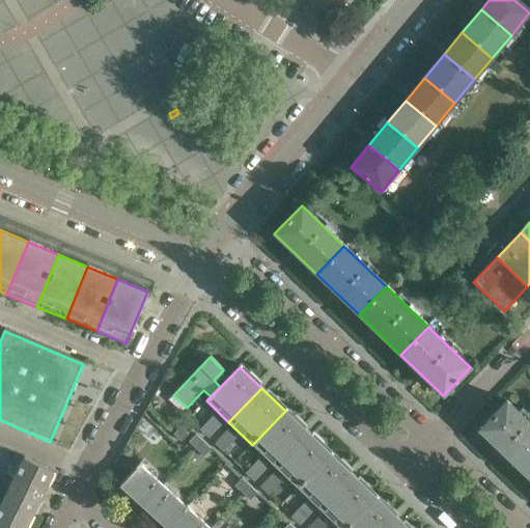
[(529,424),(506,401),(478,429),(521,470),(529,461),(529,424)]
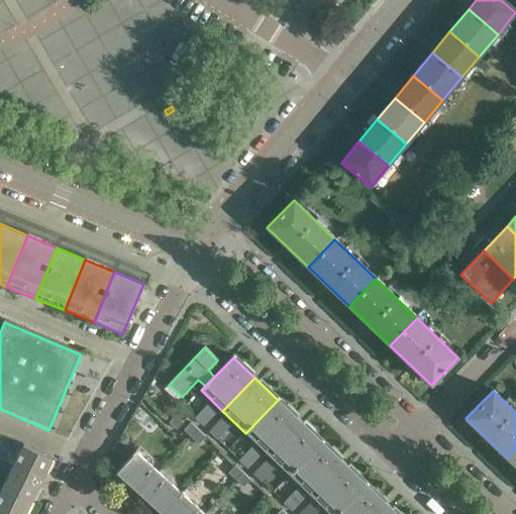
[(278,400),(245,433),(271,457),(275,453),(303,424),(278,400)]
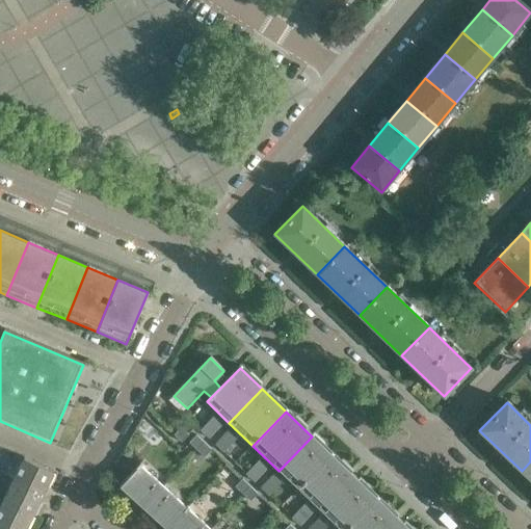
[(215,415),(202,430),(210,439),(224,423),(215,415)]
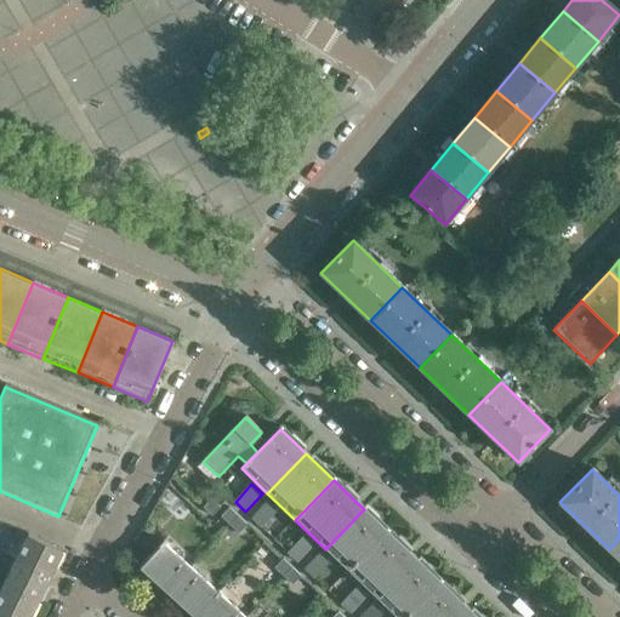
[(219,508),(210,501),(203,508),(211,515),(219,508)]
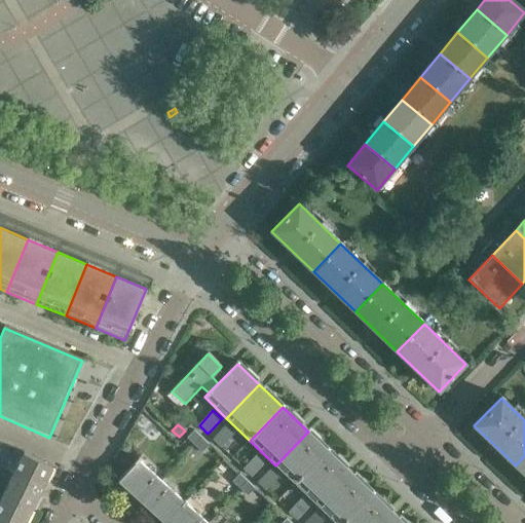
[(227,424),(213,440),(222,448),(235,433),(227,424)]
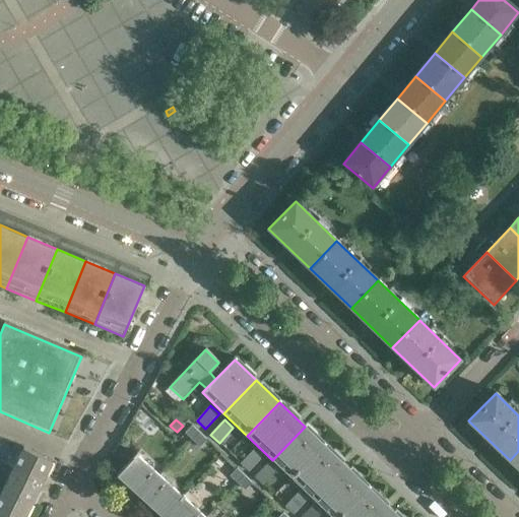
[(197,434),(191,427),(185,434),(191,440),(197,434)]
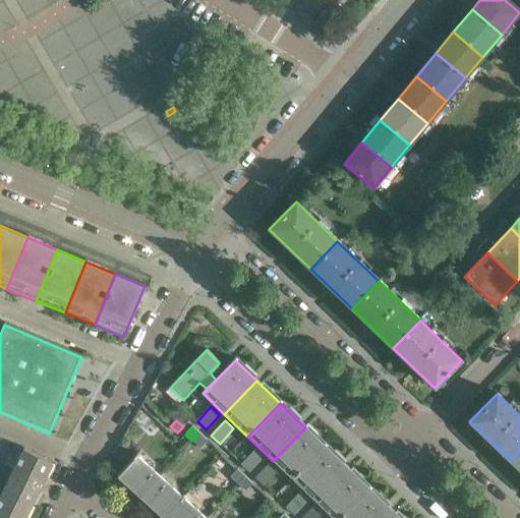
[(305,427),(277,457),(295,475),(325,446),(305,427)]
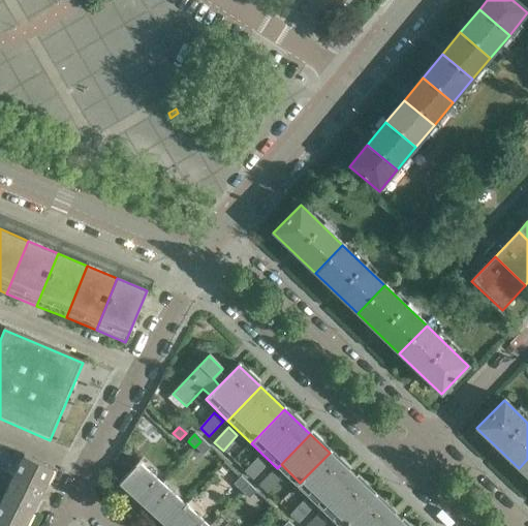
[(207,447),(200,441),(194,447),(200,454),(207,447)]
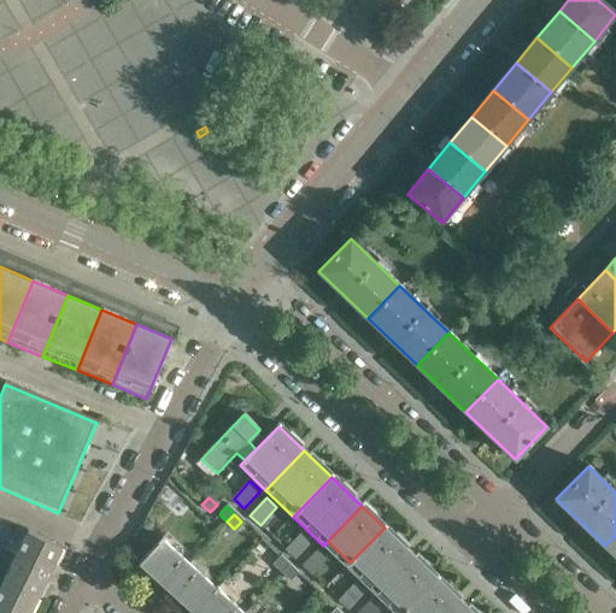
[(385,528),(350,563),(377,588),(414,550),(405,543),(403,546),(385,528)]
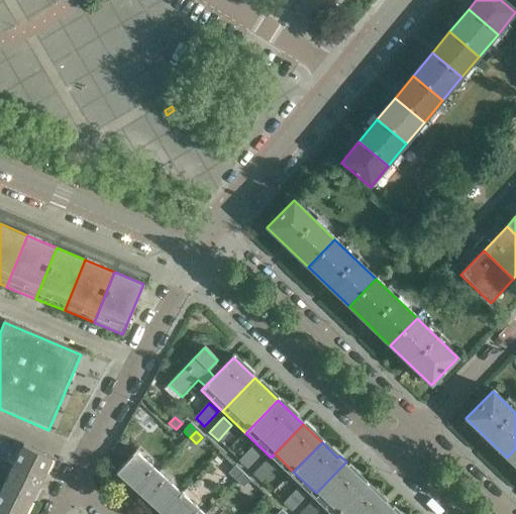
[(253,446),(239,460),(248,469),(262,454),(253,446)]
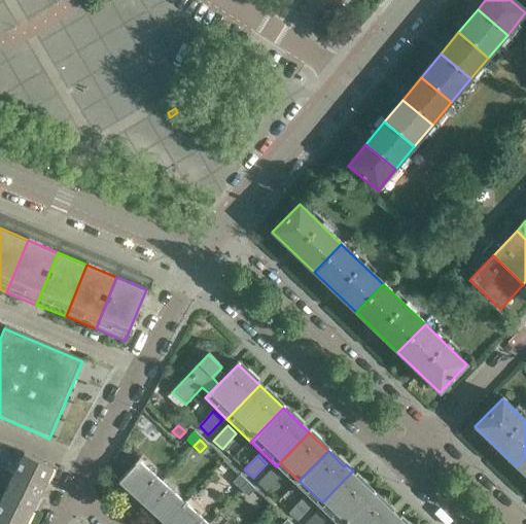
[(20,466),(14,478),(40,491),(51,468),(25,456),(20,466)]
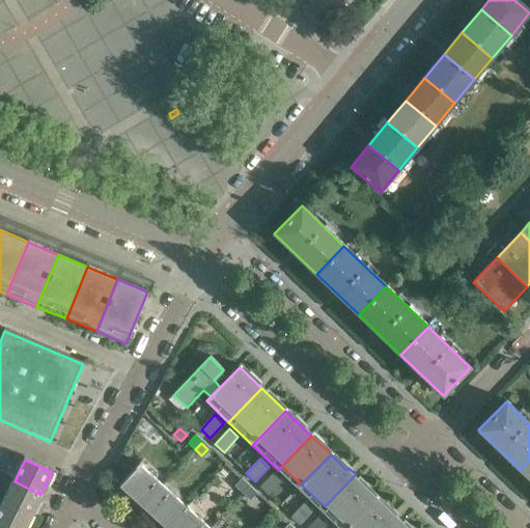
[(529,461),(521,470),(529,478),(529,461)]
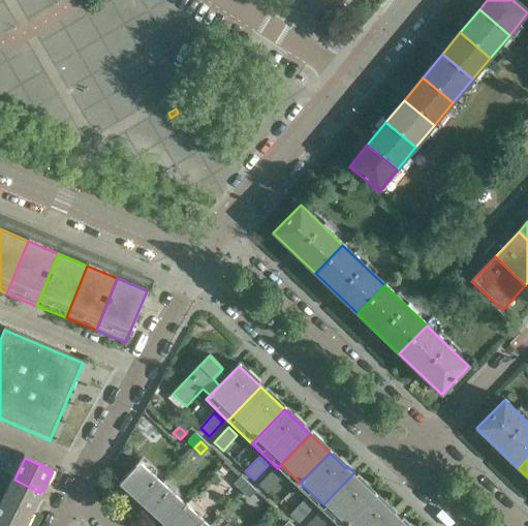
[(120,487),(136,502),(142,506),(161,485),(137,463),(117,486),(119,487),(120,487)]
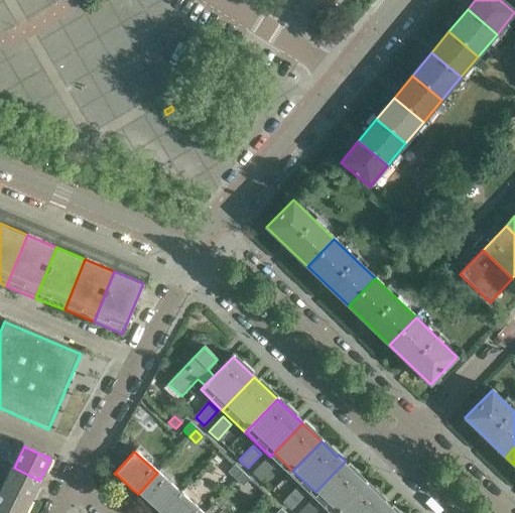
[(267,460),(253,474),(262,482),(275,467),(267,460)]
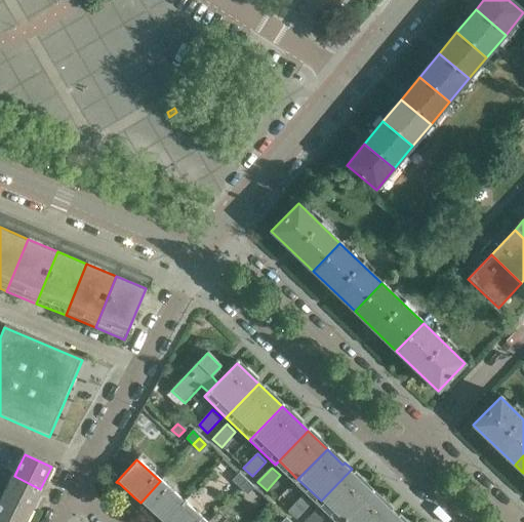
[(352,469),(321,500),(340,519),(369,489),(360,482),(363,479),(352,469)]
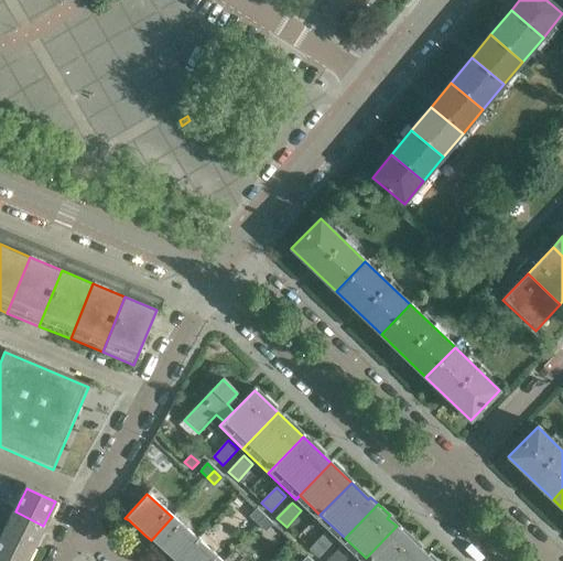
[(263,517),(257,510),(250,517),(257,525),(263,517)]
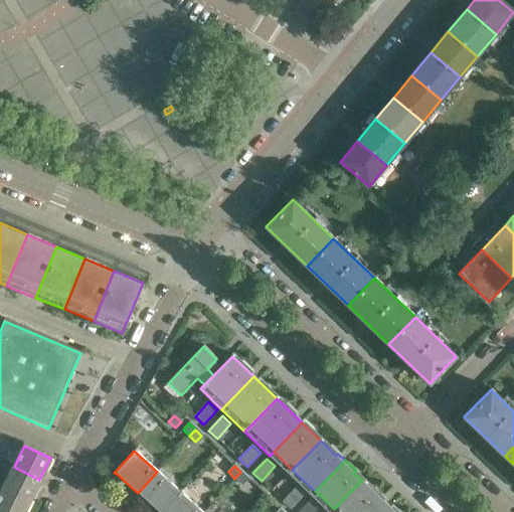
[(14,467),(3,488),(29,500),(39,480),(14,467)]
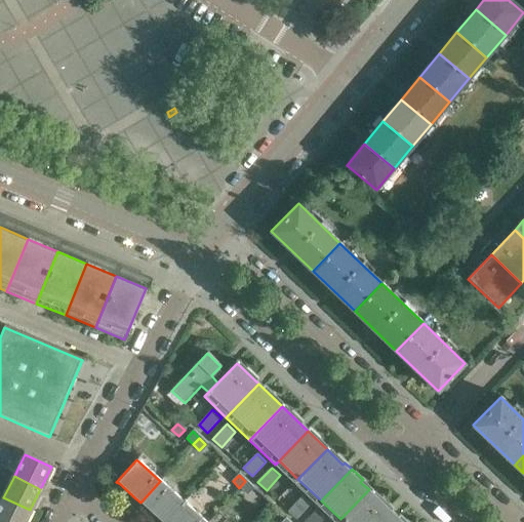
[(160,481),(140,503),(161,521),(167,521),(184,503),(160,481)]
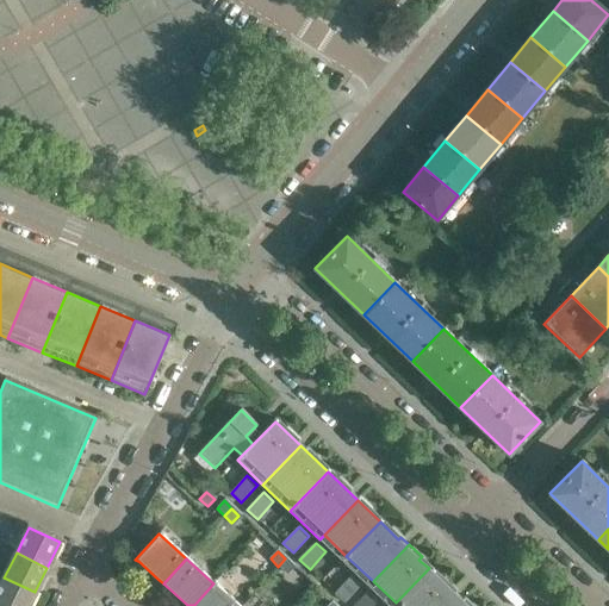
[(293,566),(285,558),(278,567),(286,574),(293,566)]
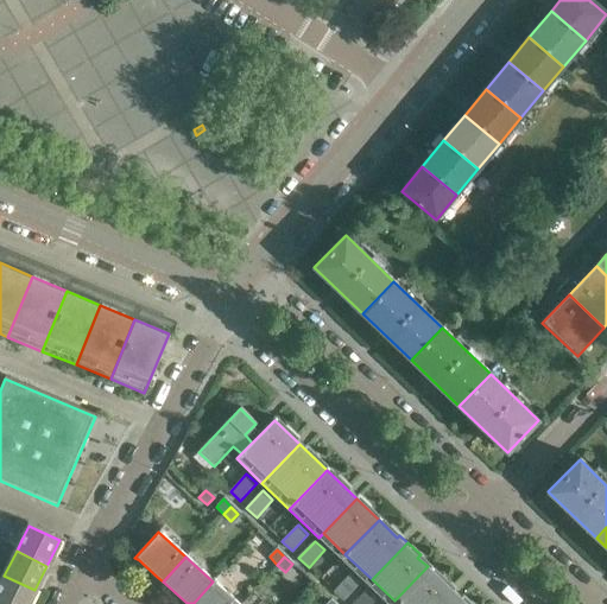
[(428,566),(394,601),(397,603),(442,603),(454,592),(450,589),(451,586),(440,574),(437,577),(428,566)]
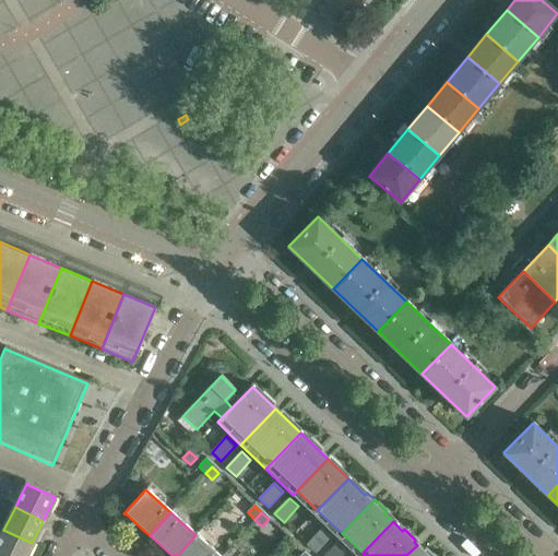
[(3,530),(0,536),(0,555),(26,555),(32,543),(3,530)]
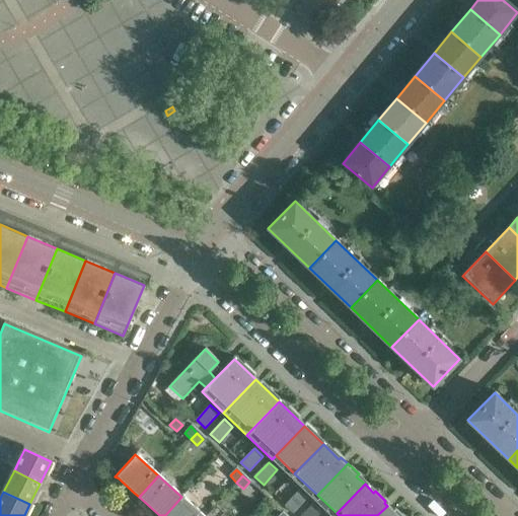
[(299,492),(286,506),(294,514),(308,500),(299,492)]
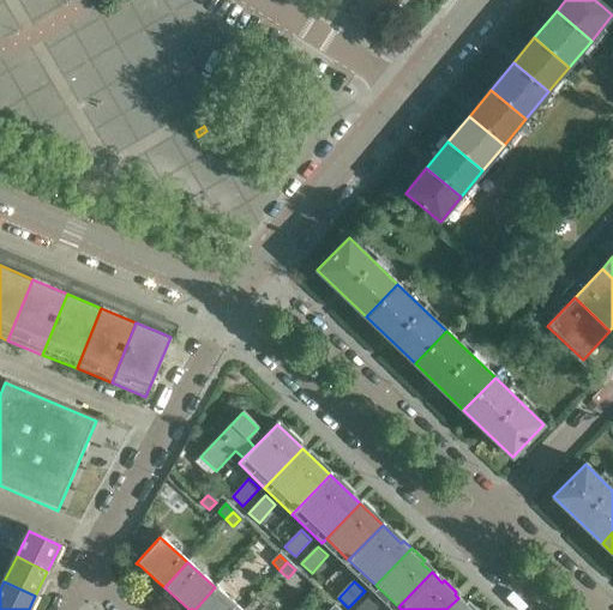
[(215,587),(196,609),(239,609),(215,587)]
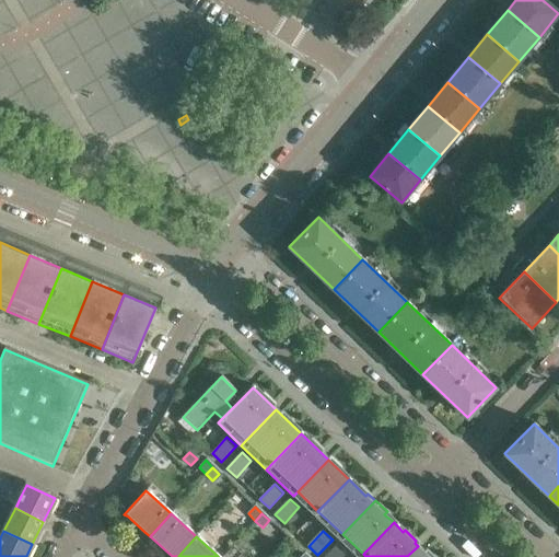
[(338,545),(327,556),(346,556),(348,554),(338,545)]
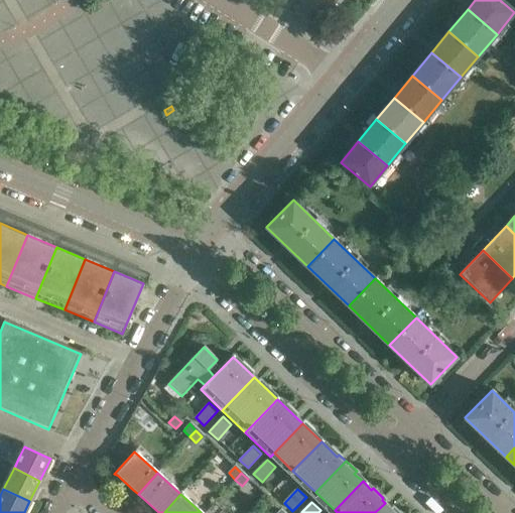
[(385,503),(375,512),(398,512),(390,504),(388,506),(385,503)]
